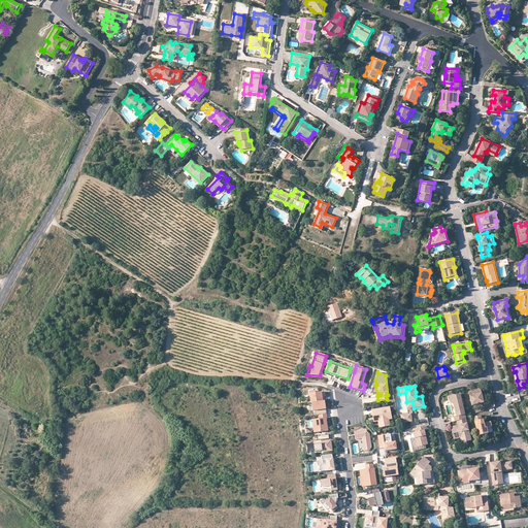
[(481,389),(469,392),(472,405),(484,402),(481,389)]
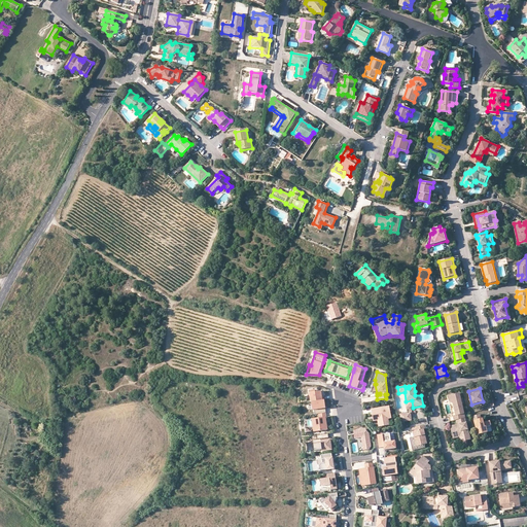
[(325,414),(326,413),(323,396),(321,396),(321,391),(315,392),(314,390),(309,391),(310,403),(311,402),(312,411),(314,411),(314,415),(318,415),(325,414)]
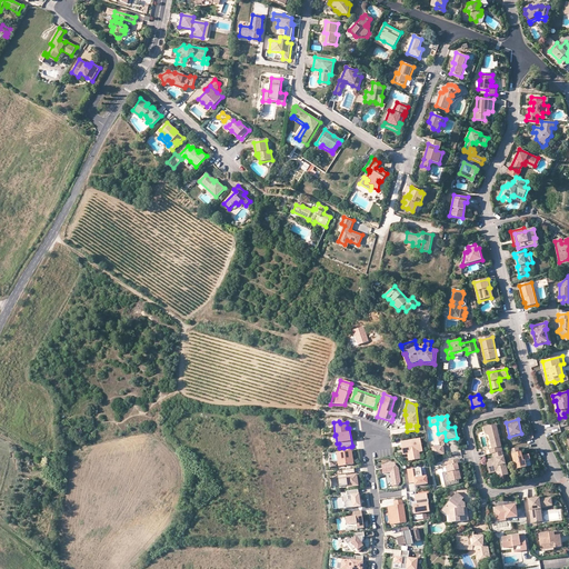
[(490,453),(492,453),(502,451),(497,425),(485,428),(486,433),(489,436),(492,448),(489,449),(490,453)]
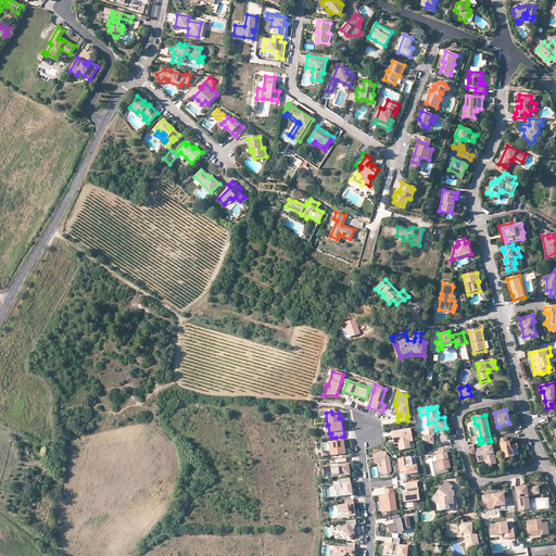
[(408,441),(412,441),(409,429),(392,432),(393,440),(399,439),(401,449),(408,447),(407,442),(408,441)]
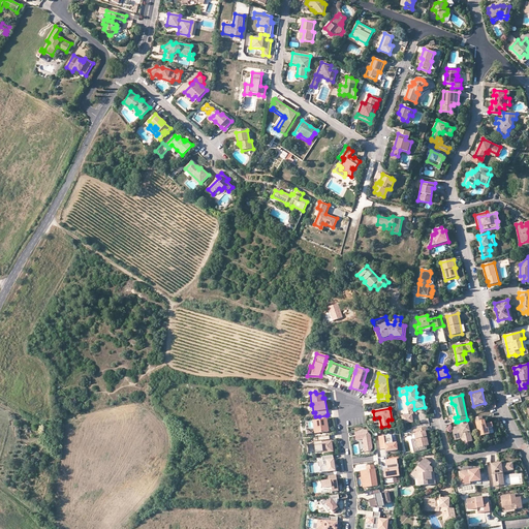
[(411,414),(402,415),(403,424),(412,422),(411,414)]
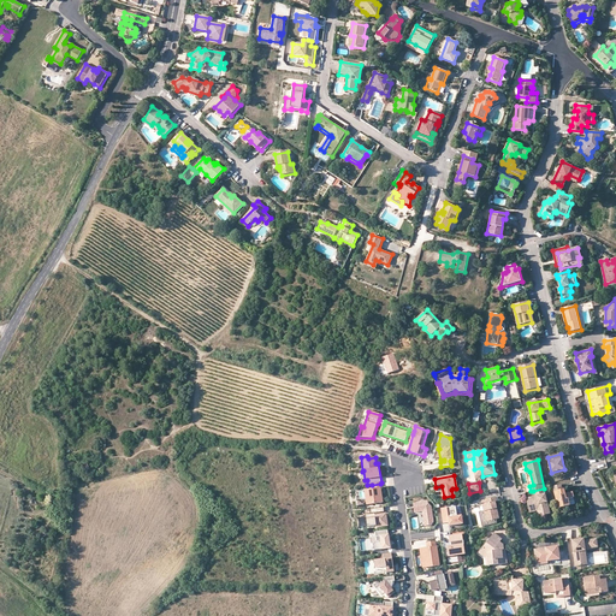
[(381,487),(380,484),(372,485),(373,489),(365,490),(367,505),(383,503),(380,489),(381,487)]
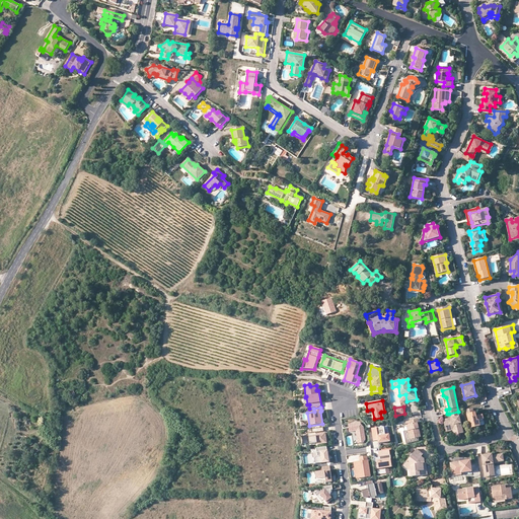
[(472,408),(465,410),(469,428),(485,425),(483,415),(474,416),(472,408)]
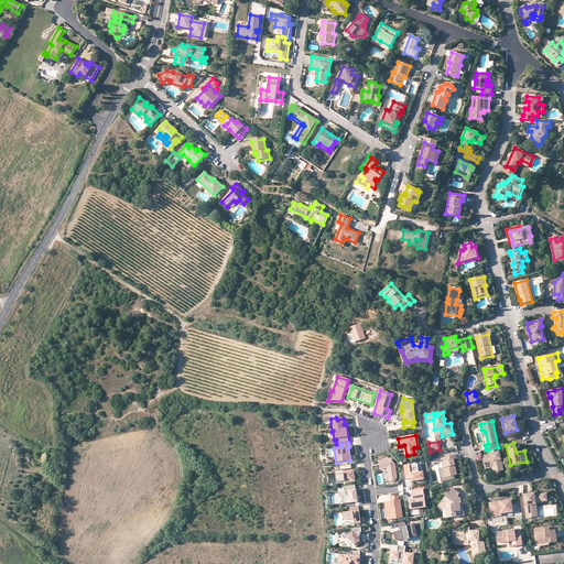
[(415,454),(414,447),(413,448),(414,454),(407,455),(404,445),(399,446),(400,451),(404,449),(405,456),(415,454)]
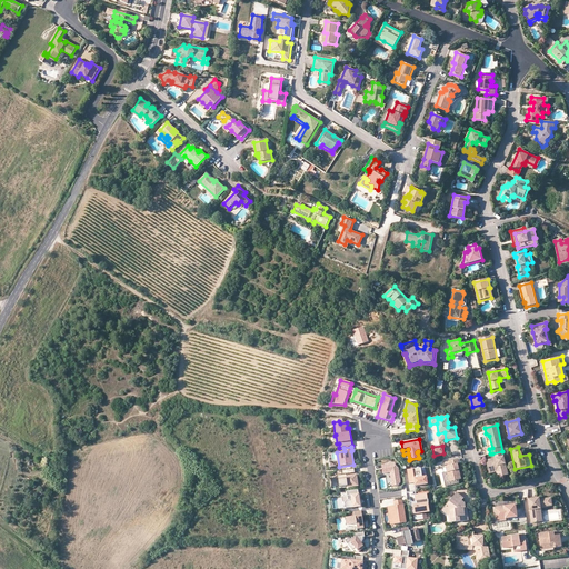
[(498,470),(499,477),(508,475),(502,451),(492,453),(493,458),(486,460),(489,471),(498,470)]
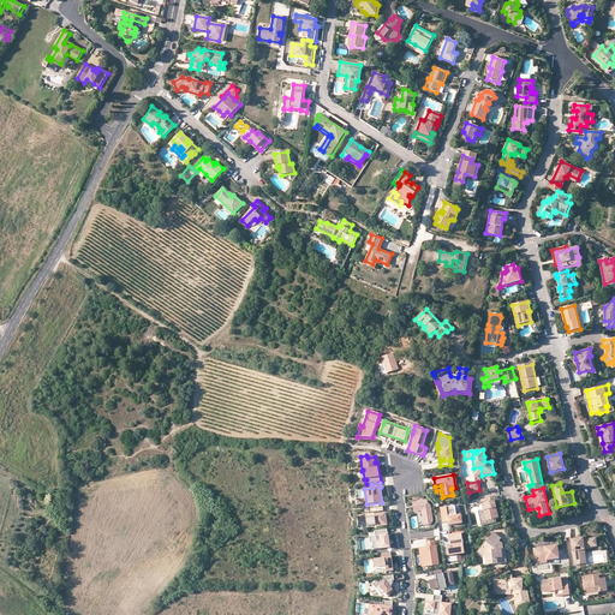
[(495,501),(496,500),(495,496),(485,499),(485,502),(481,503),(483,511),(485,520),(495,519),(499,518),(495,501)]
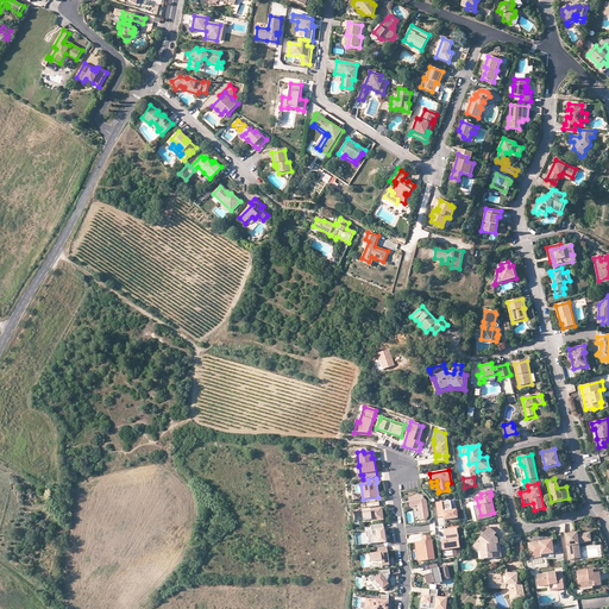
[(421,496),(408,498),(409,507),(416,506),(419,521),(426,520),(428,516),(426,501),(421,496)]
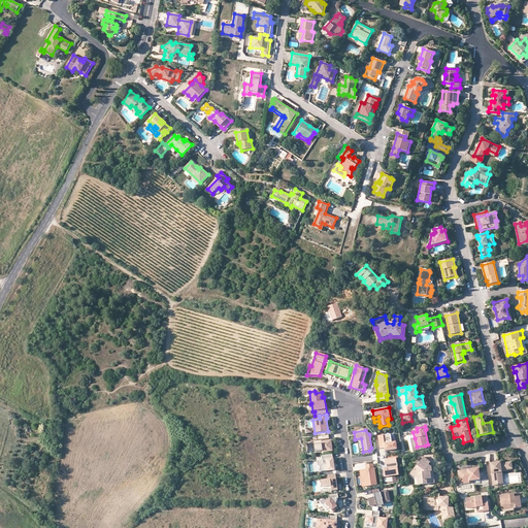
[(390,434),(377,436),(380,449),(385,448),(385,451),(396,449),(395,441),(391,442),(390,434)]
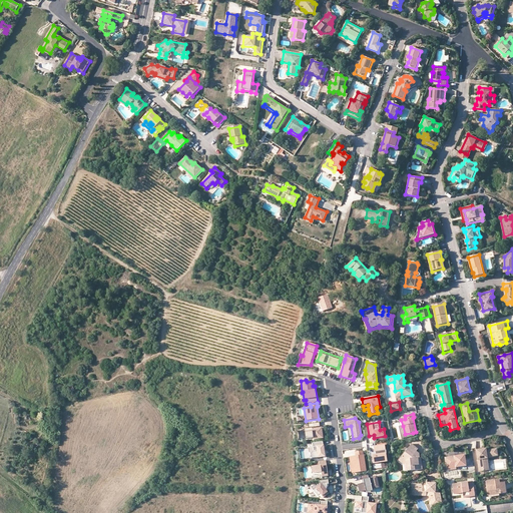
[(320,427),(320,423),(308,424),(309,428),(304,429),(306,439),(314,438),(314,439),(323,438),(321,428),(315,429),(315,427),(320,427)]
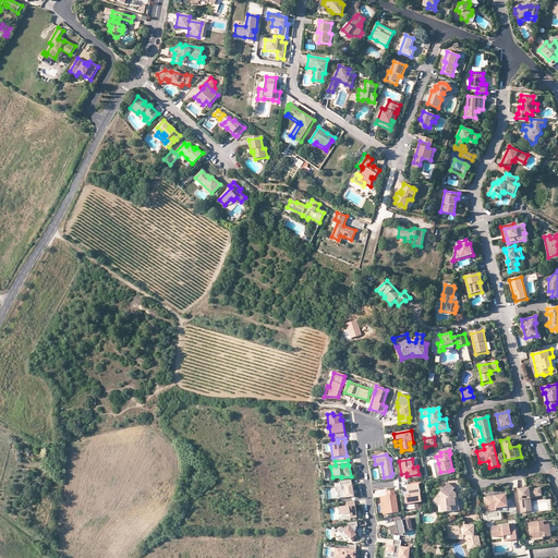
[(450,474),(449,471),(440,472),(438,463),(434,463),(437,477),(450,474)]
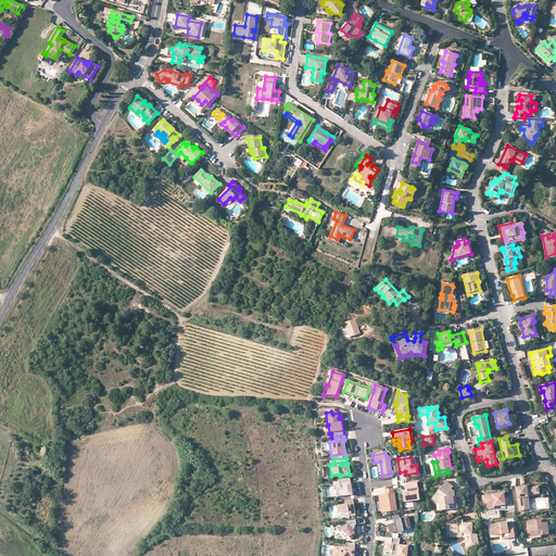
[(350,483),(349,479),(339,480),(339,484),(333,485),(336,497),(352,495),(350,483)]
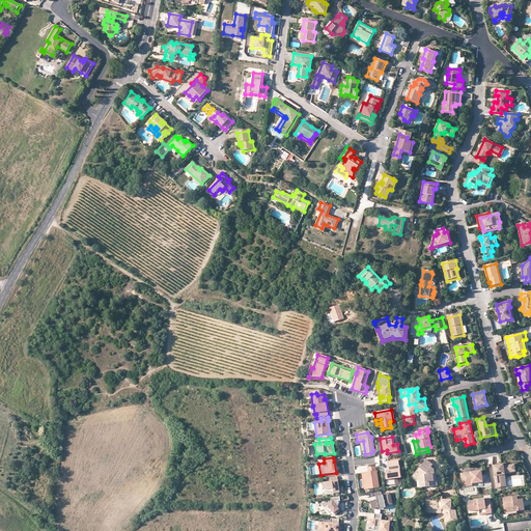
[(436,478),(435,474),(434,470),(430,467),(432,465),(426,459),(416,472),(422,477),(419,480),(420,487),(438,485),(437,478),(436,478)]
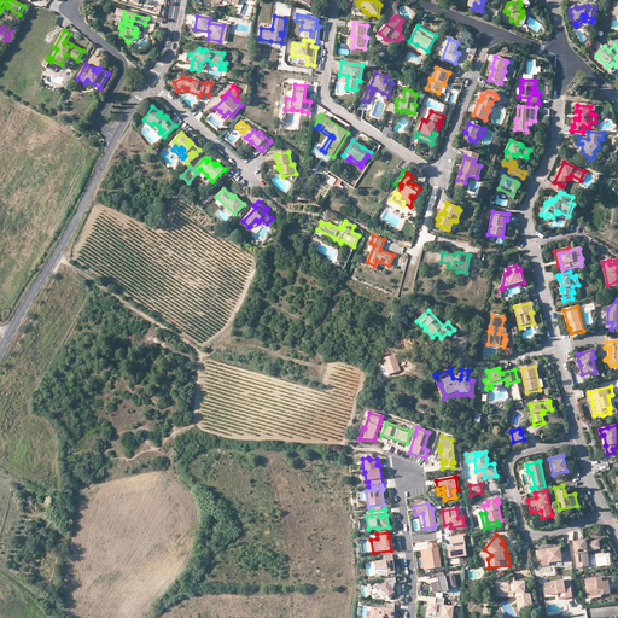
[(450,558),(466,555),(465,547),(466,547),(465,541),(464,541),(464,536),(450,537),(452,543),(454,543),(454,548),(453,548),(449,549),(450,558)]
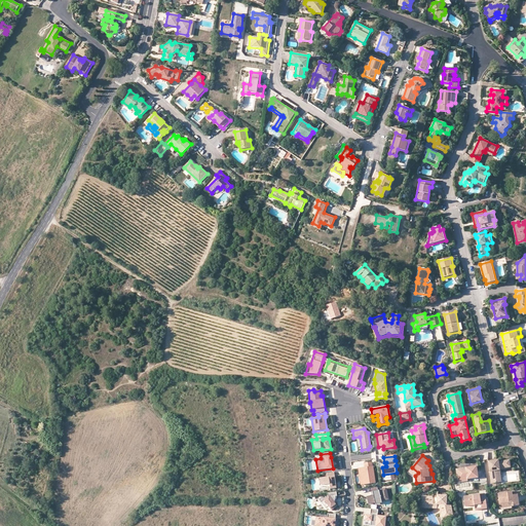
[(497,472),(500,471),(500,470),(511,467),(510,461),(499,462),(499,460),(489,462),(492,484),(499,483),(497,472)]
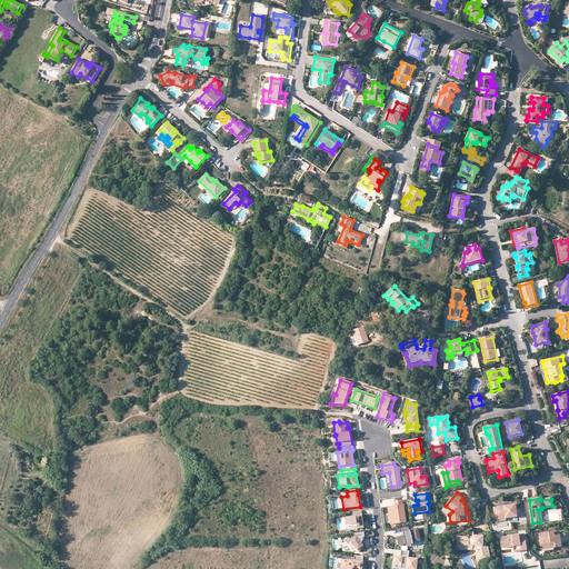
[(402,505),(402,500),(395,501),(395,506),(388,507),(390,520),(395,519),(396,523),(406,522),(403,505),(402,505)]
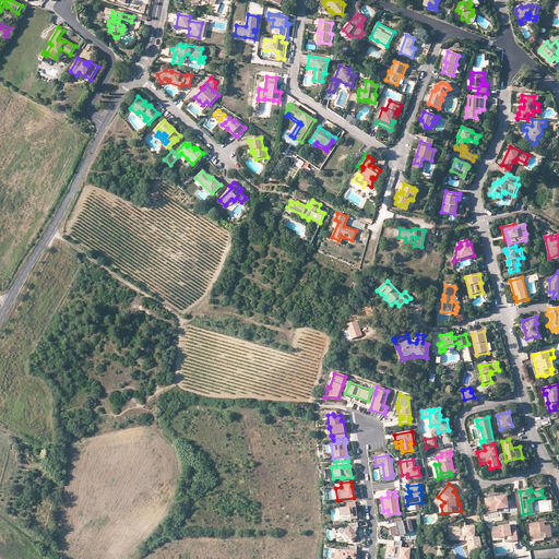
[(487,512),(498,510),(509,509),(508,496),(486,499),(487,512)]
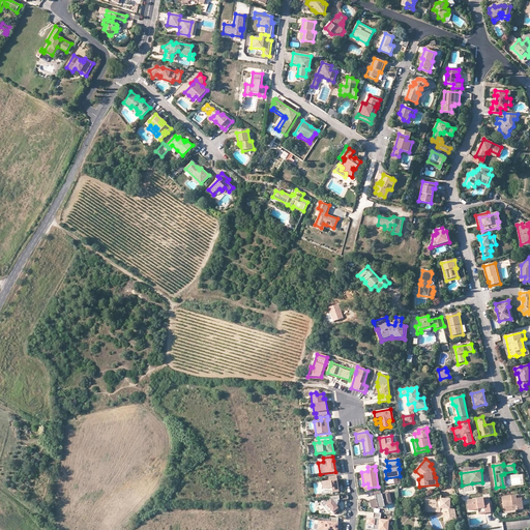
[(418,487),(419,487),(418,479),(421,476),(415,471),(411,476),(417,480),(418,487)]
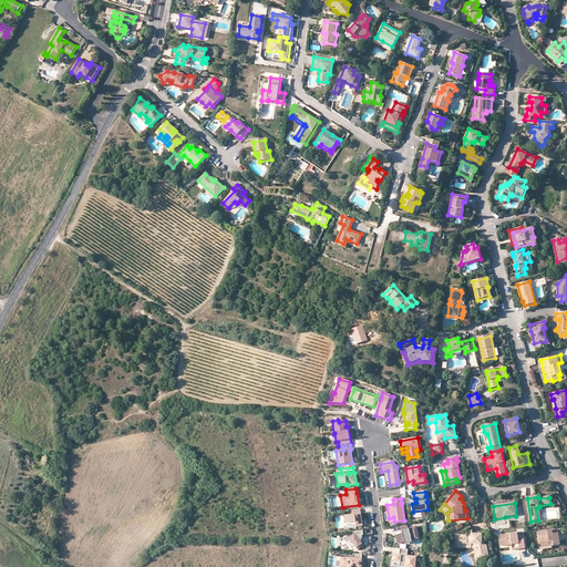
[(346,523),(356,522),(356,525),(356,527),(363,526),(360,508),(352,511),(353,515),(344,516),(346,523)]
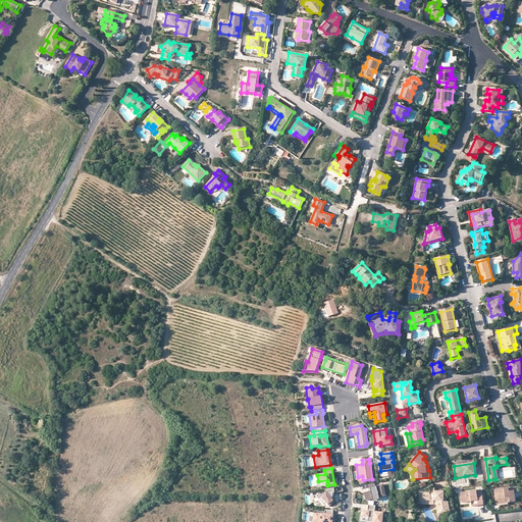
[(375,487),(374,483),(367,485),(367,489),(369,488),(370,491),(364,493),(365,500),(371,499),(371,501),(378,500),(377,497),(379,497),(379,498),(384,497),(382,486),(375,487)]
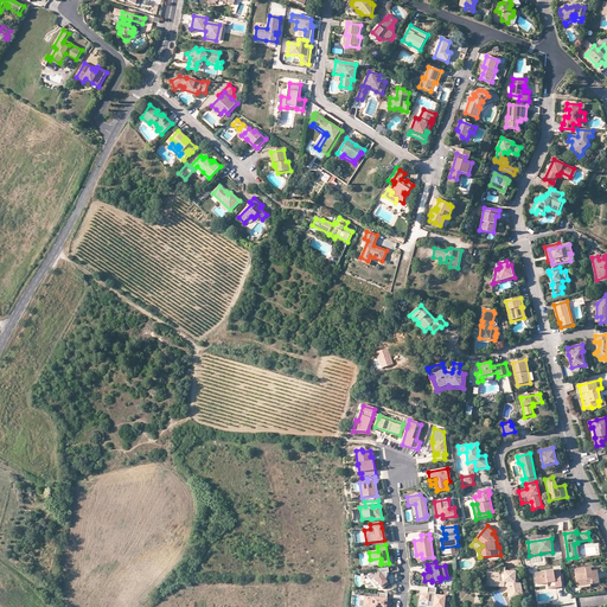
[(389,573),(388,568),(378,569),(378,574),(371,575),(369,576),(376,587),(379,585),(383,589),(389,583),(387,581),(385,580),(387,575),(387,573),(389,573)]
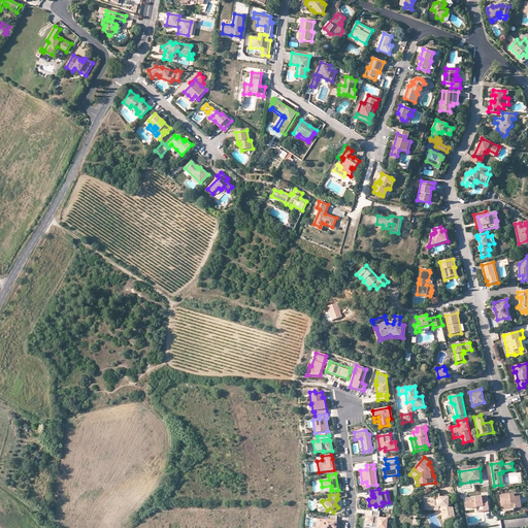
[(516,505),(516,508),(522,508),(520,497),(516,497),(515,494),(500,496),(502,506),(516,505)]
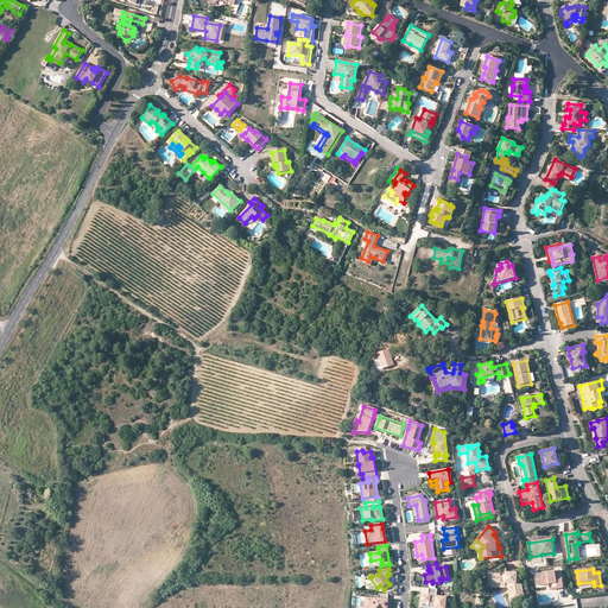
[(549,584),(563,583),(561,571),(537,575),(539,587),(549,584)]
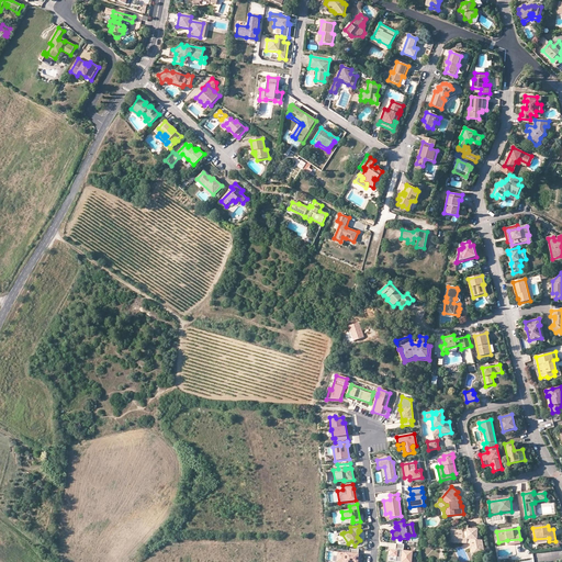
[(473,549),(472,549),(473,557),(485,554),(482,540),(478,540),(478,530),(468,530),(468,532),(453,531),(452,540),(468,541),(468,540),(470,540),(473,540),(474,544),(473,544),(473,549)]
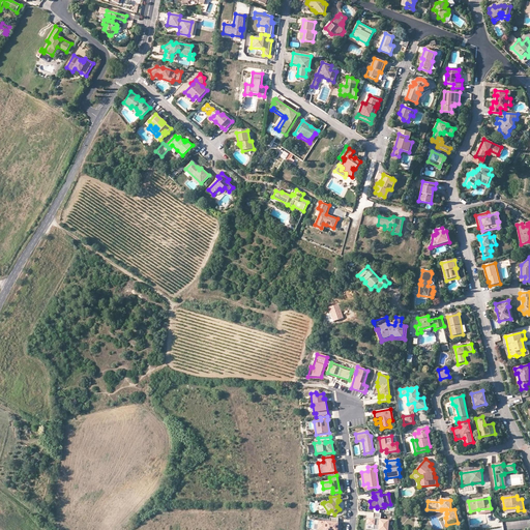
[(380,520),(381,512),(374,512),(374,518),(376,518),(376,520),(369,519),(369,524),(374,524),(373,529),(380,529),(386,529),(388,521),(380,520)]
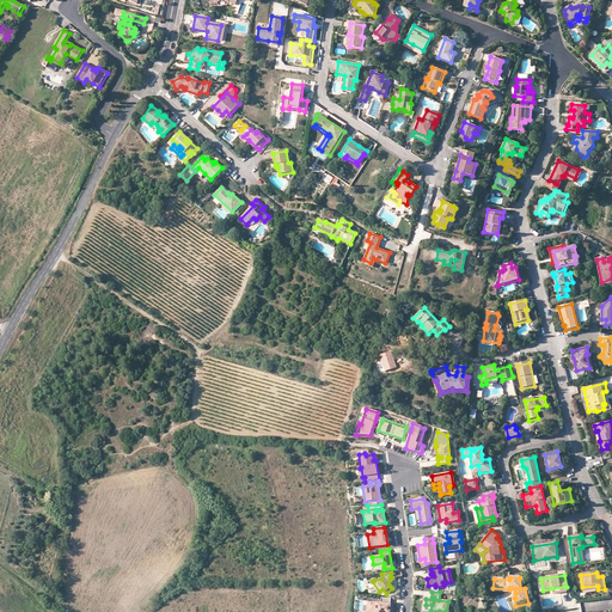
[(373,611),(389,611),(391,598),(381,598),(380,603),(368,601),(367,611),(373,611)]
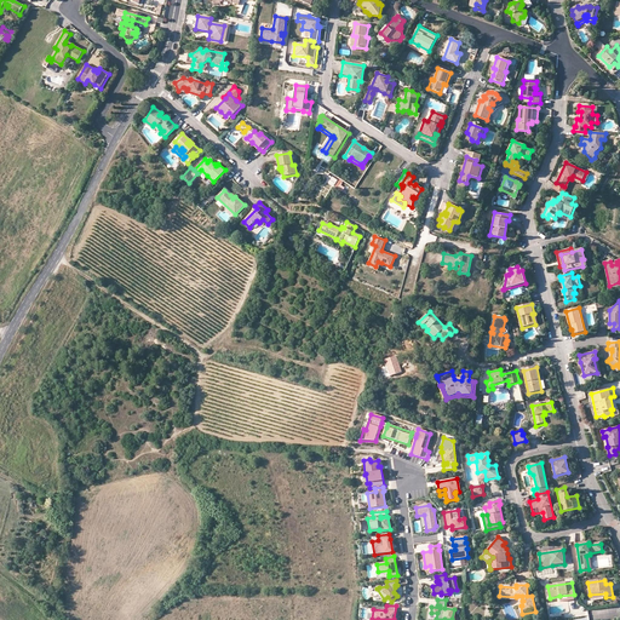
All buildings are outlined.
